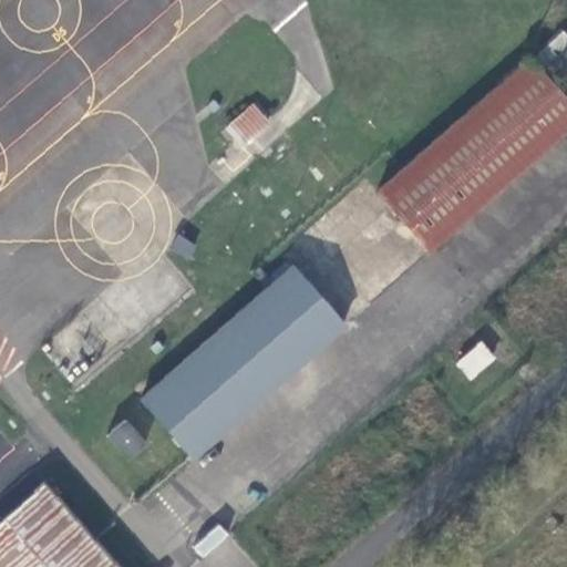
[(566,74),(566,27),(536,54),(559,82),(566,74)]
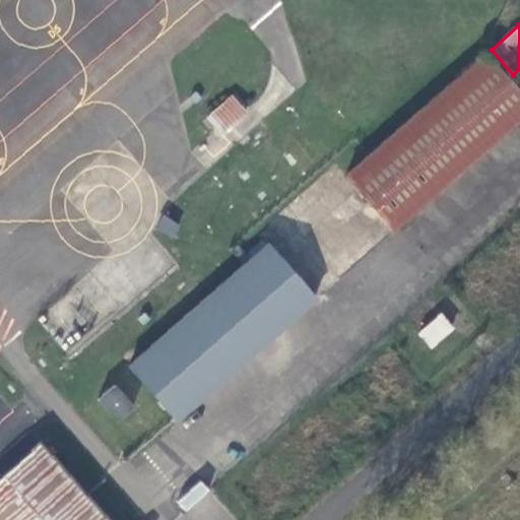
[(492,50),(488,47),(370,152),(349,171),(397,225),(519,117),(519,83),(516,79),(513,75),(492,50)]
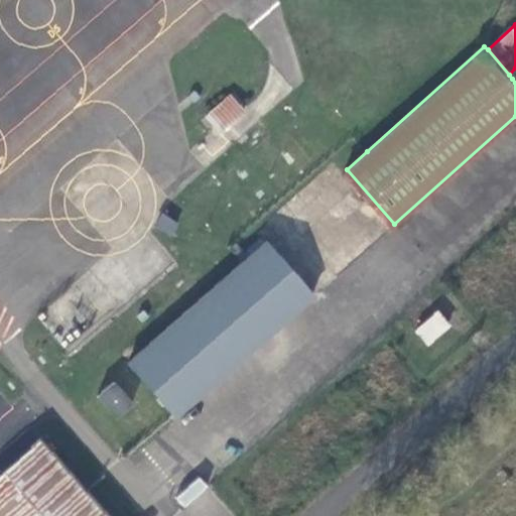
[(231,95),(207,115),(221,132),(244,111),(231,95)]
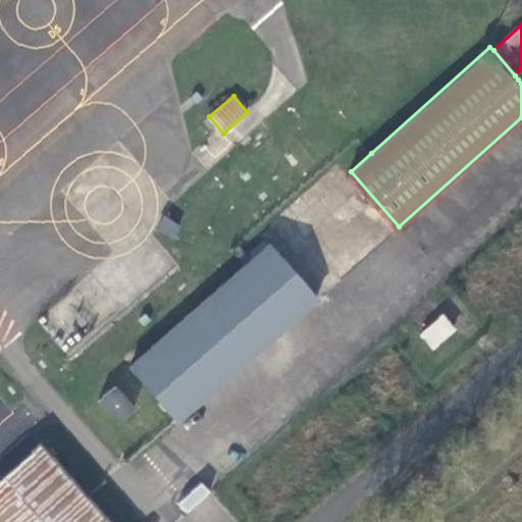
[(247,263),(131,365),(178,420),(317,299),(268,244),(247,263)]
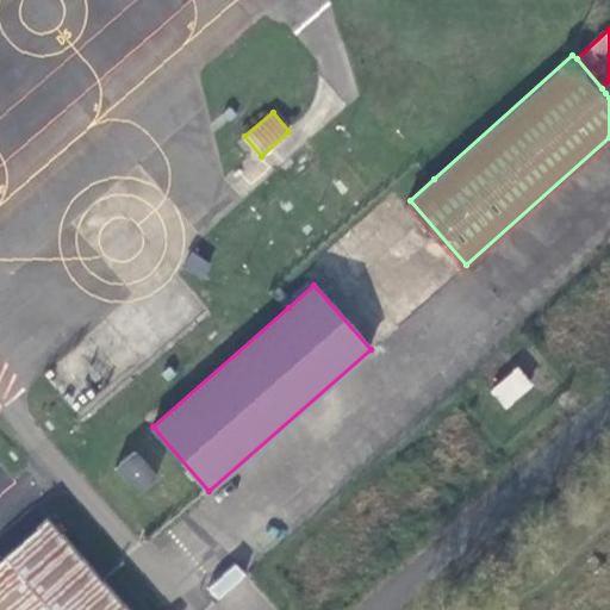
[(157,483),(135,456),(116,472),(137,498),(157,483)]
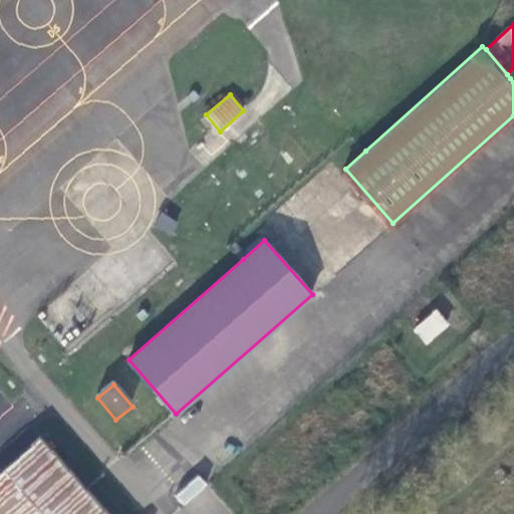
[(107,513),(83,487),(39,437),(3,470),(0,471),(0,513),(107,513)]
